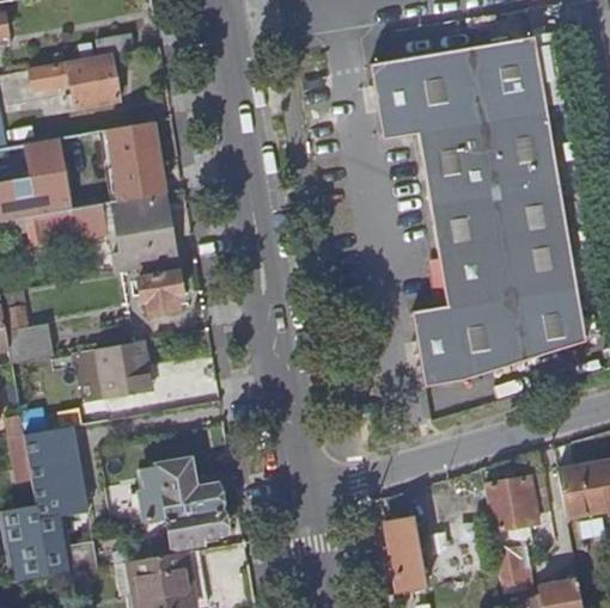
[(565,29),(535,35),(547,99),(577,94),(565,29)]
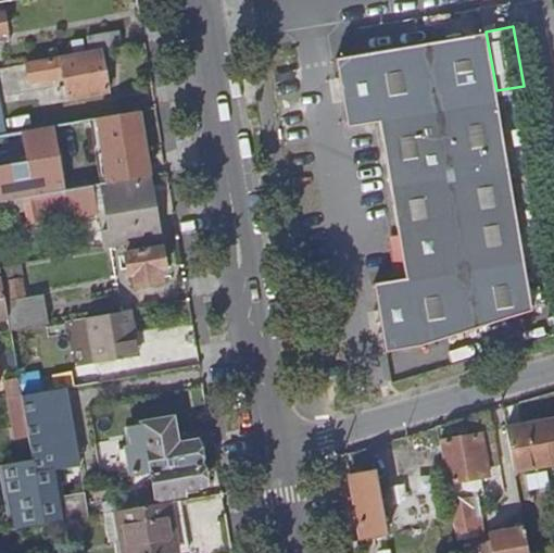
[(84,37),(87,53),(97,52),(117,48),(114,30),(84,37)]
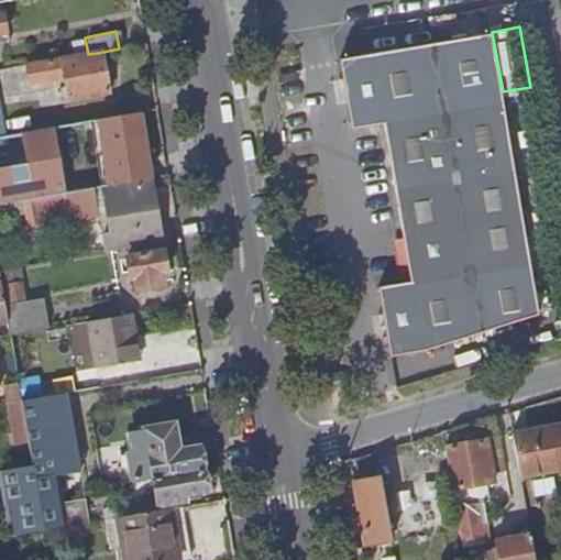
[(503,91),(492,32),(342,57),(354,127),(386,120),(414,278),(381,284),(393,353),(428,347),(540,310),(503,91)]
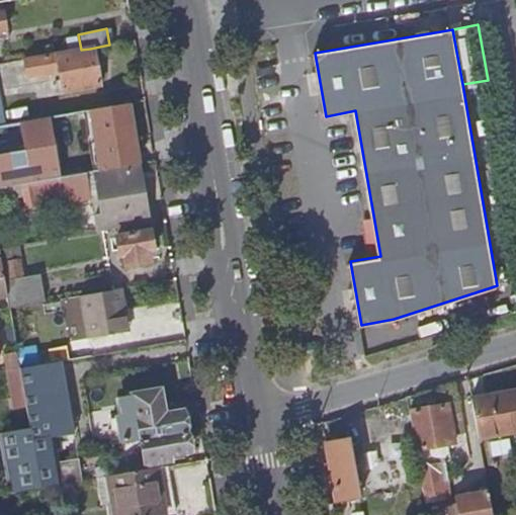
[(81,50),(5,63),(9,83),(56,75),(60,93),(97,87),(90,49),(81,50)]
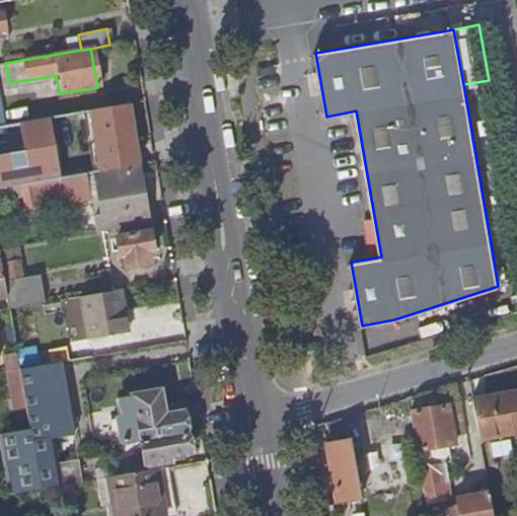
[(126,102),(72,113),(82,169),(82,172),(139,163),(126,102)]
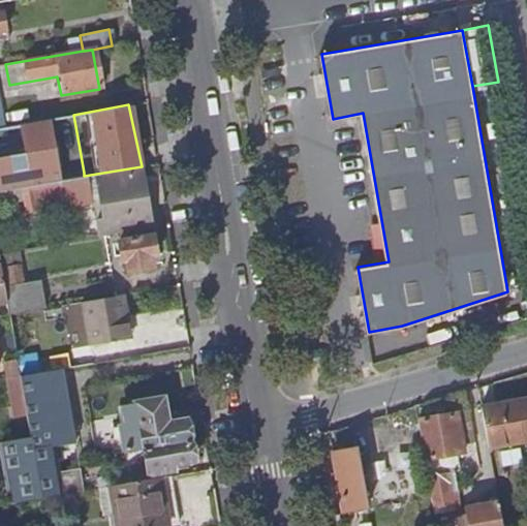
[(30,182),(84,173),(73,115),(0,127),(0,190),(31,185),(30,182)]
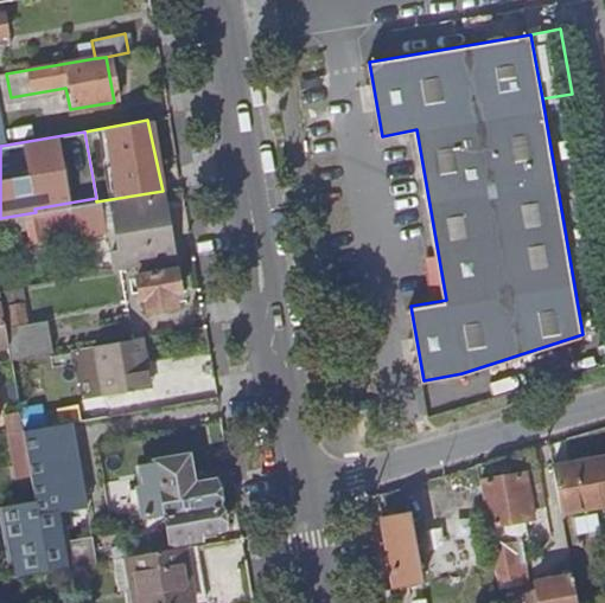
[(173,307),(170,295),(174,294),(171,271),(133,278),(138,301),(141,301),(144,313),(173,307)]
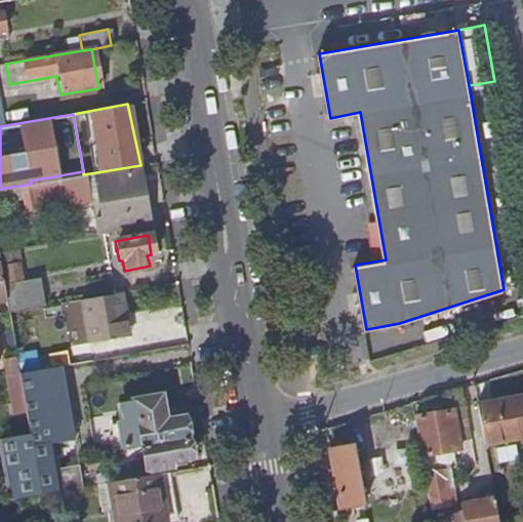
[(5,284),(19,282),(14,249),(0,251),(0,256),(5,284)]
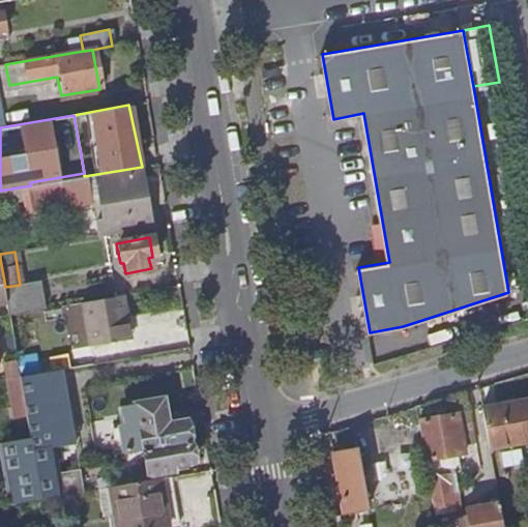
[(20,285),(5,287),(9,313),(40,308),(36,282),(20,285)]
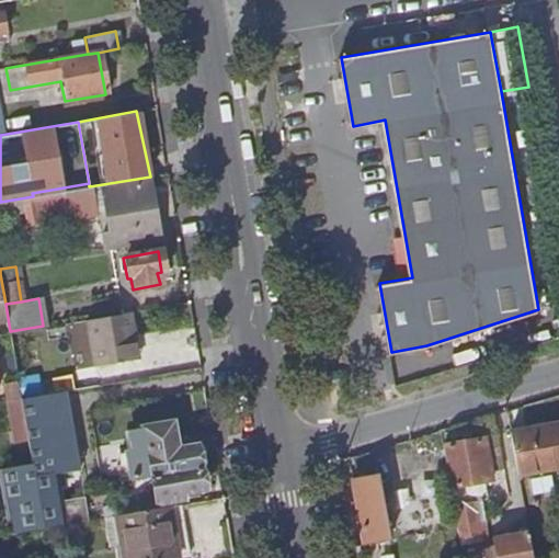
[(93,368),(134,361),(129,332),(135,331),(132,314),(86,321),(93,368)]
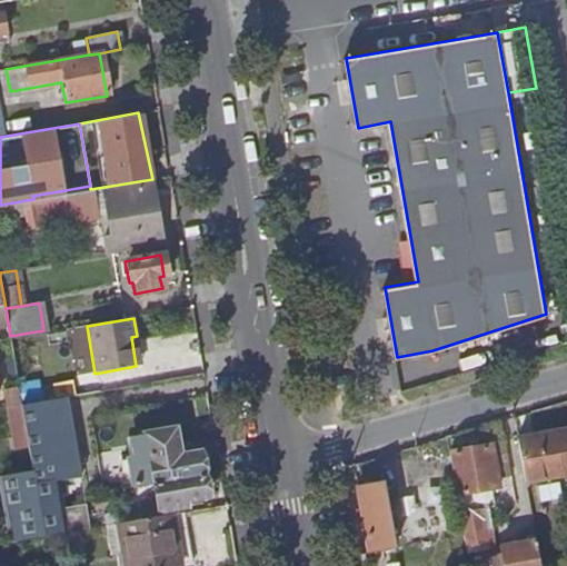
[(131,337),(136,366),(141,366),(137,336),(131,337)]
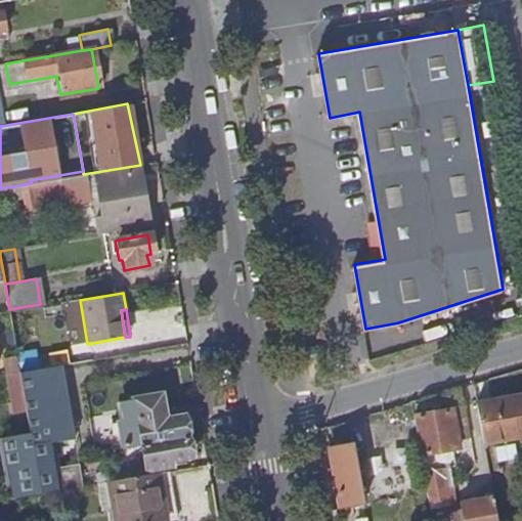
[(5,376),(16,375),(14,358),(3,360),(5,376)]
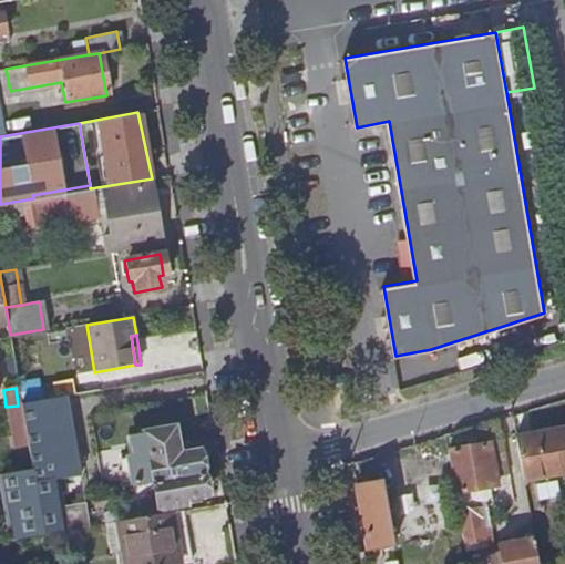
[(51,465),(71,462),(61,397),(18,406),(29,470),(51,465)]
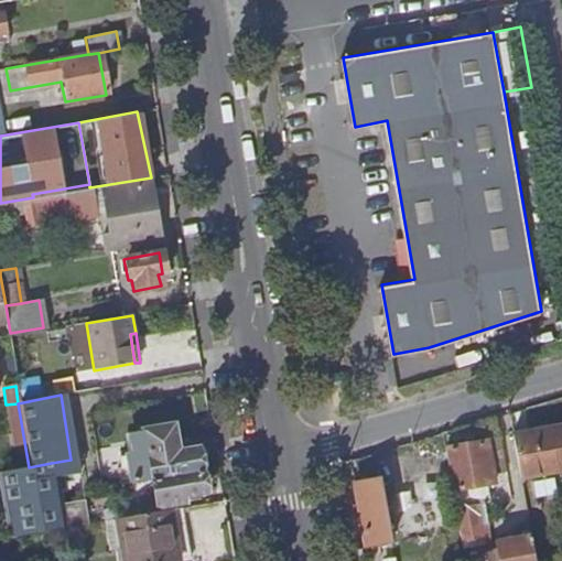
[(561,424),(512,432),(520,475),(561,467),(561,424)]
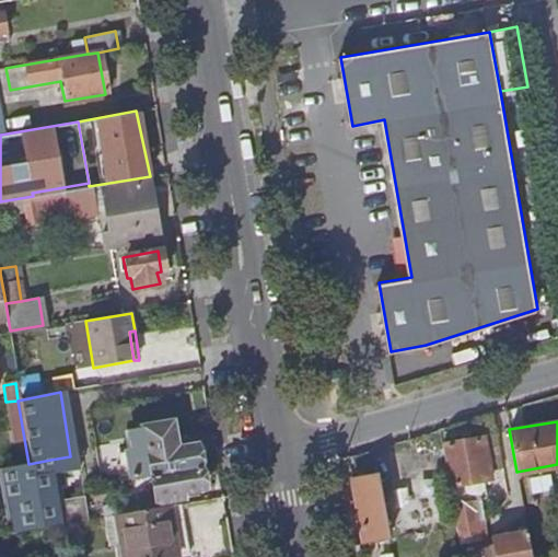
[(149,476),(198,467),(194,445),(173,450),(169,422),(127,430),(130,450),(121,452),(126,480),(149,476)]
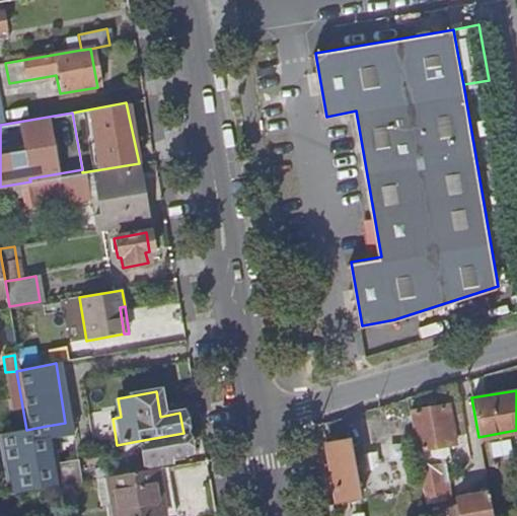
[(409,410),(426,504),(450,500),(446,481),(448,480),(444,459),(443,459),(440,444),(455,442),(448,402),(409,410)]
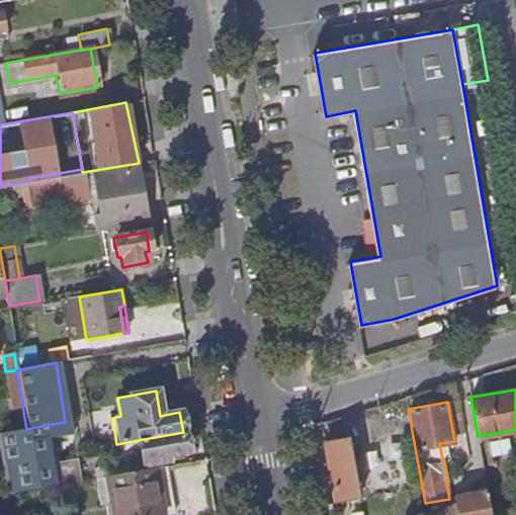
[(47,425),(49,438),(67,435),(65,422),(47,425)]
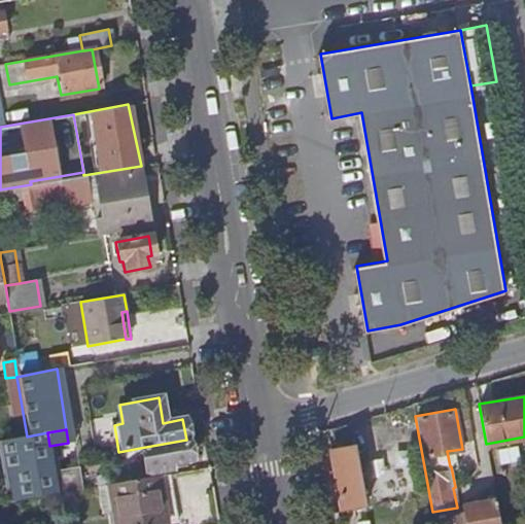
[(58,492),(49,446),(47,432),(27,437),(37,495),(58,492)]
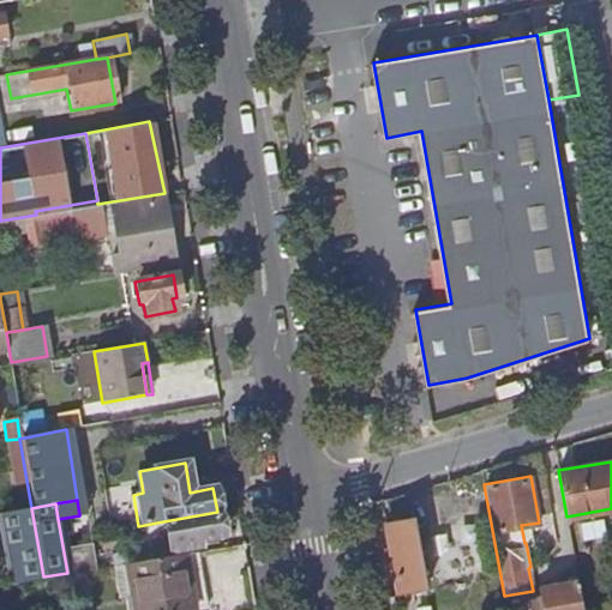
[(11,583),(43,577),(31,508),(0,513),(0,520),(11,583)]
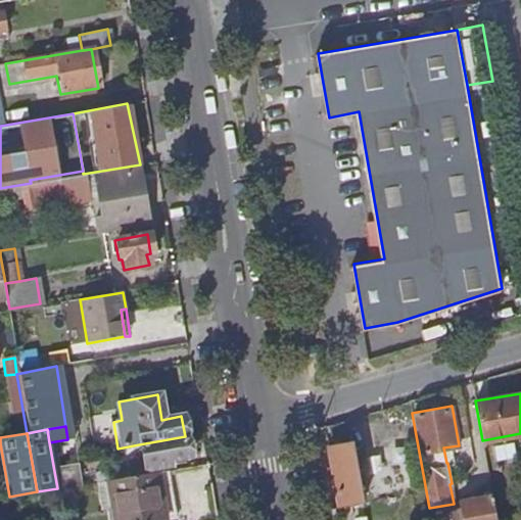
[(185,436),(139,444),(143,469),(169,465),(169,460),(188,456),(185,436)]
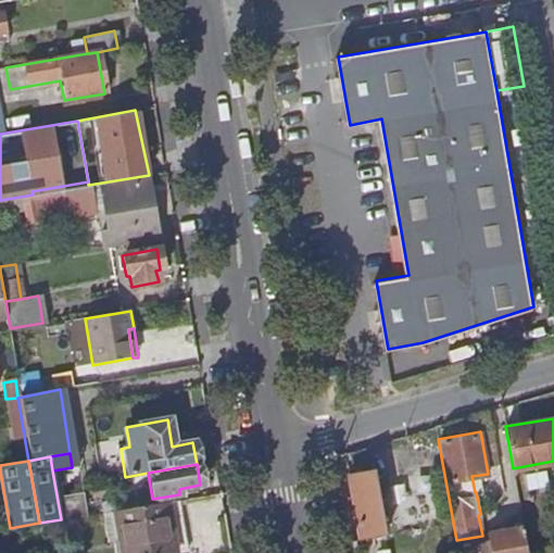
[(389,552),(375,466),(349,470),(360,537),(373,535),(375,552),(389,552)]
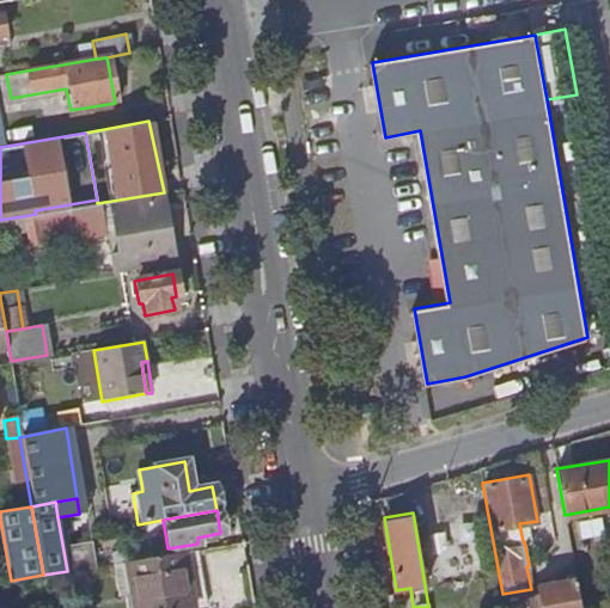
[(447,515),(450,527),(429,529),(434,569),(477,563),(470,513),(447,515)]
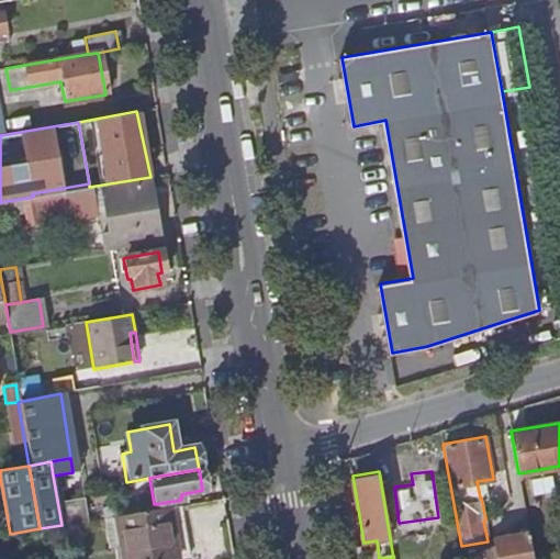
[(63,496),(64,517),(88,515),(87,495),(63,496)]
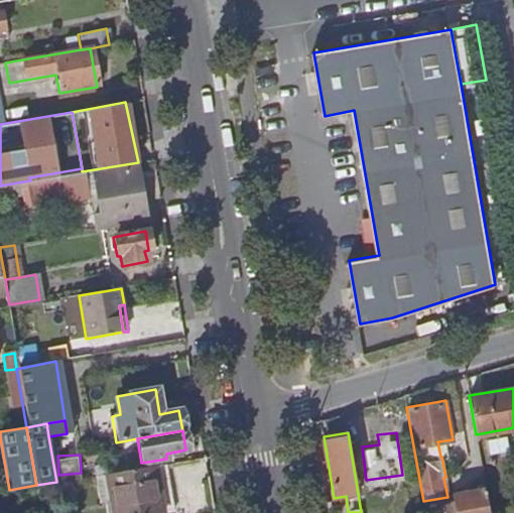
[(168,484),(167,474),(108,494),(109,499),(111,512),(148,512),(161,511),(157,486),(168,484)]
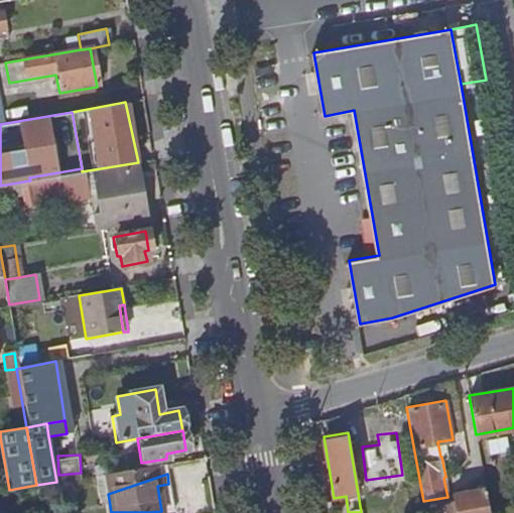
[(157,486),(161,511),(172,509),(168,484),(157,486)]
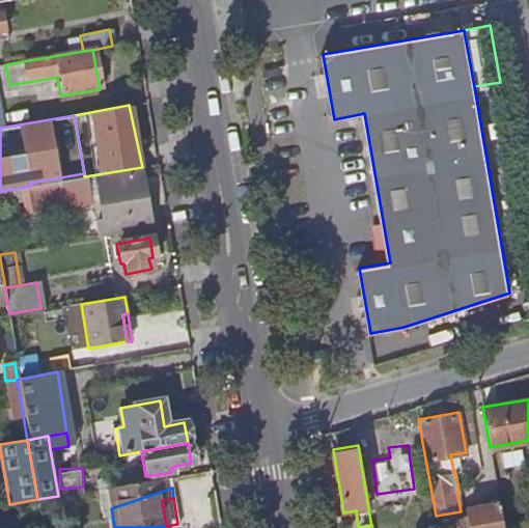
[(503,527),(499,502),(466,508),(467,513),(461,515),(463,527),(503,527)]
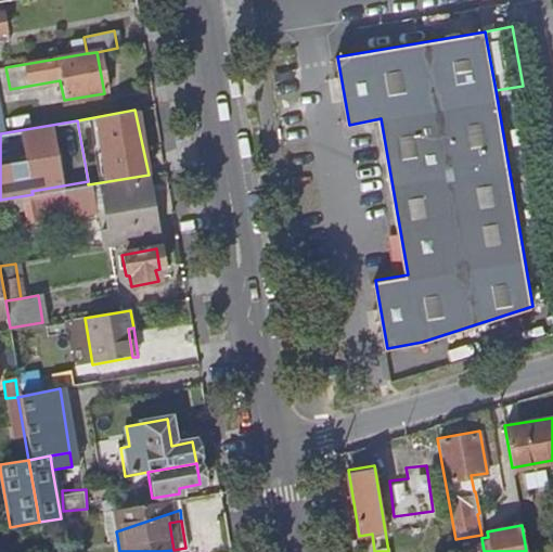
[(348,537),(349,546),(357,544),(356,536),(348,537)]
